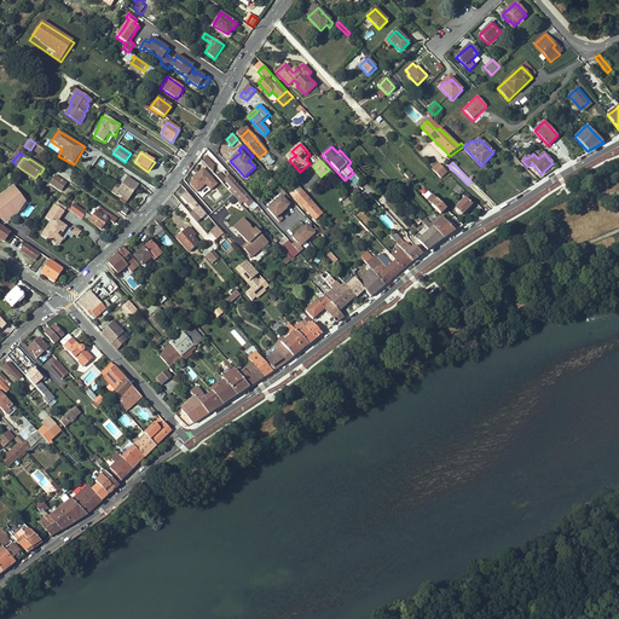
[(62,174),(68,179),(71,172),(65,168),(62,174)]
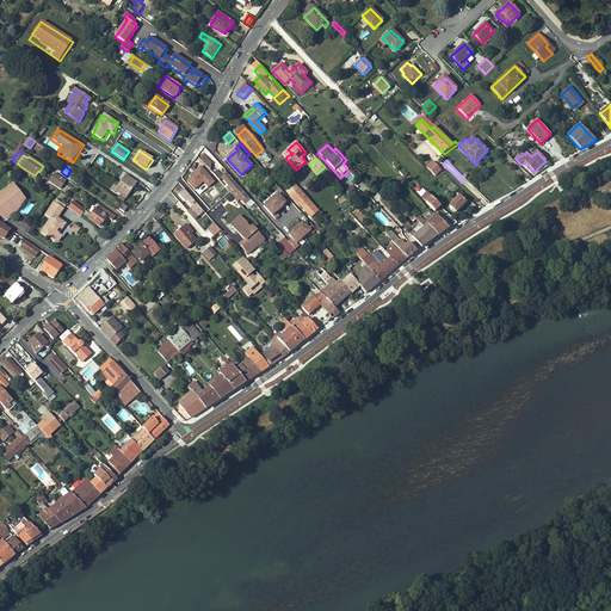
[(35,178),(39,172),(38,171),(35,176),(22,167),(20,168),(35,178)]
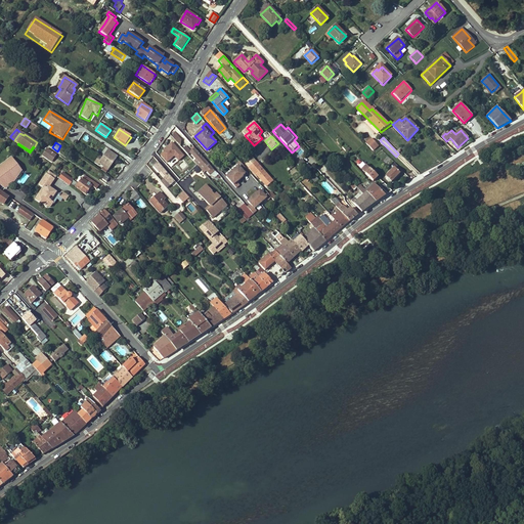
[(169,156),(175,150),(171,145),(165,150),(169,156)]
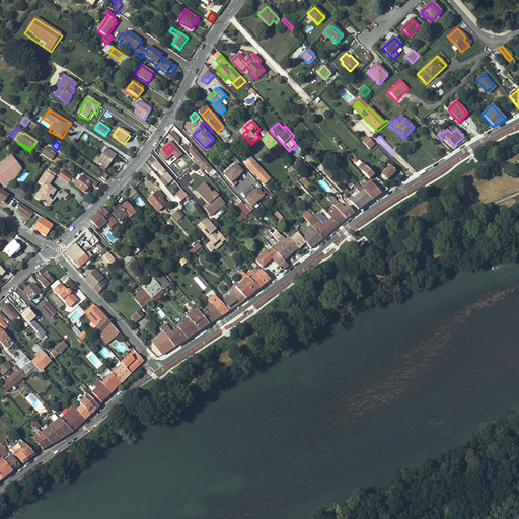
[(52,161),(56,154),(47,148),(43,155),(52,161)]
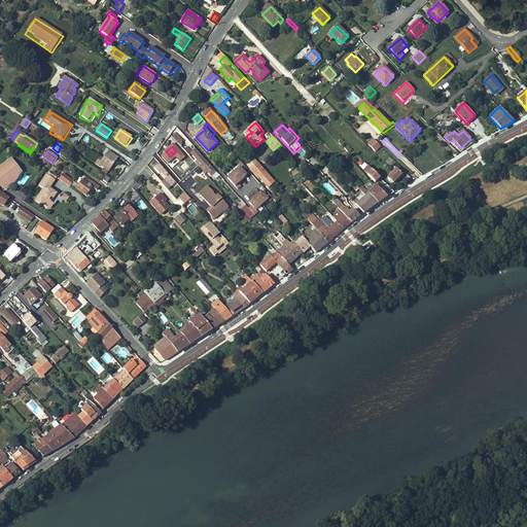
[(211,174),(214,171),(196,150),(191,153),(196,157),(198,161),(197,162),(206,172),(208,171),(211,174)]
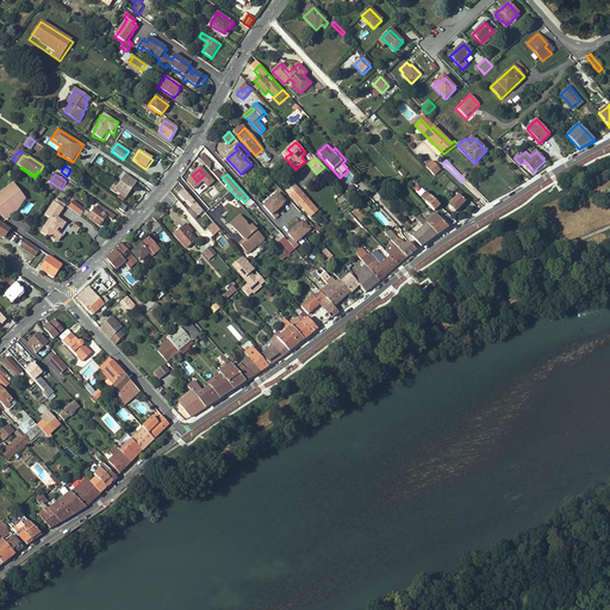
[(107,187),(112,181),(104,175),(99,181),(107,187)]
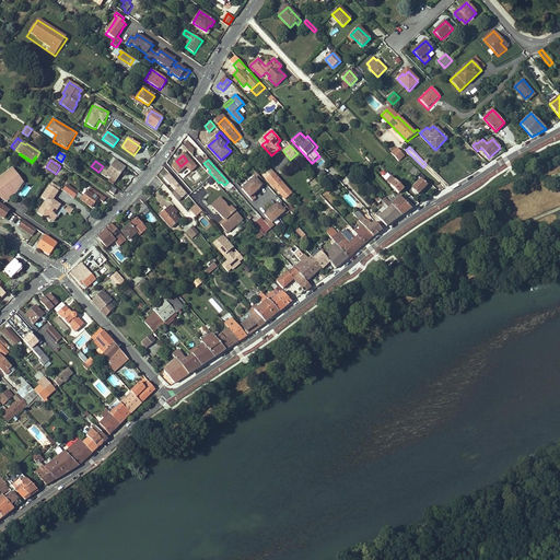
[(107,182),(113,185),(126,168),(116,161),(109,171),(106,168),(102,175),(105,177),(106,175),(111,178),(107,182)]
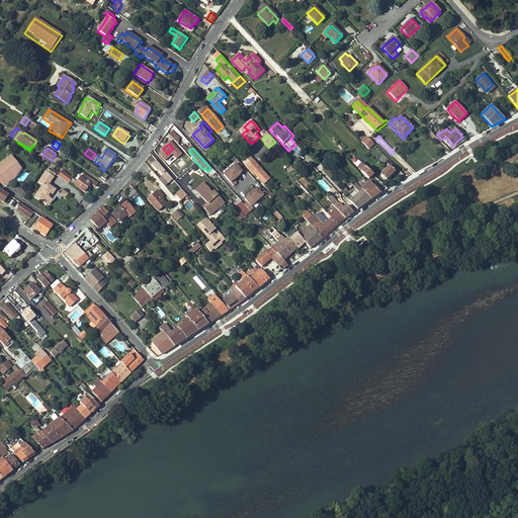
[(0,197),(3,199),(6,194),(8,195),(9,194),(8,194),(2,189),(14,180),(21,169),(11,155),(0,163),(0,197)]
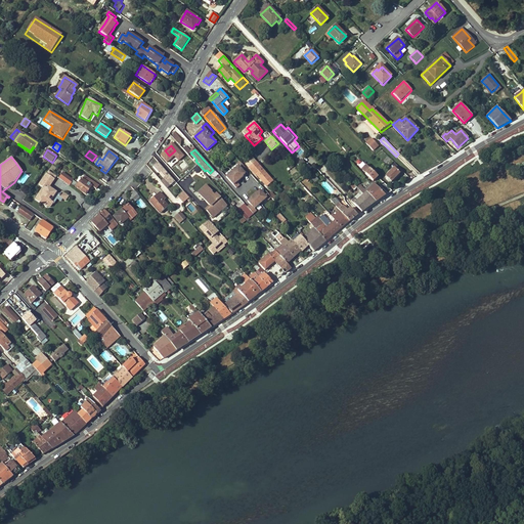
[(246,164),(250,168),(256,163),(253,159),(246,164)]
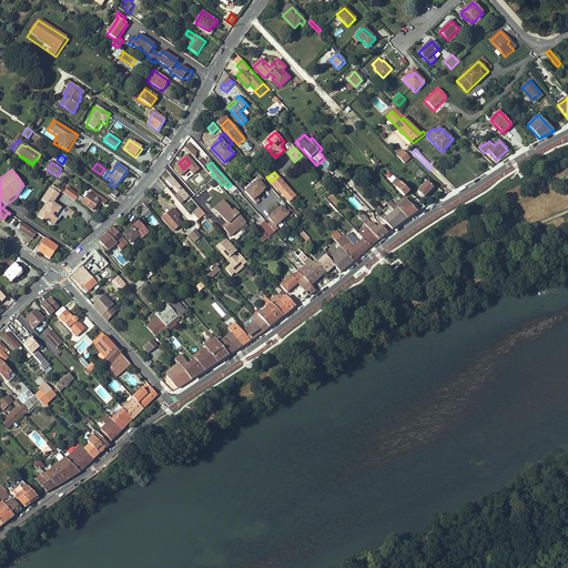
[(322,179),(328,185),(333,180),(326,173),(322,179)]
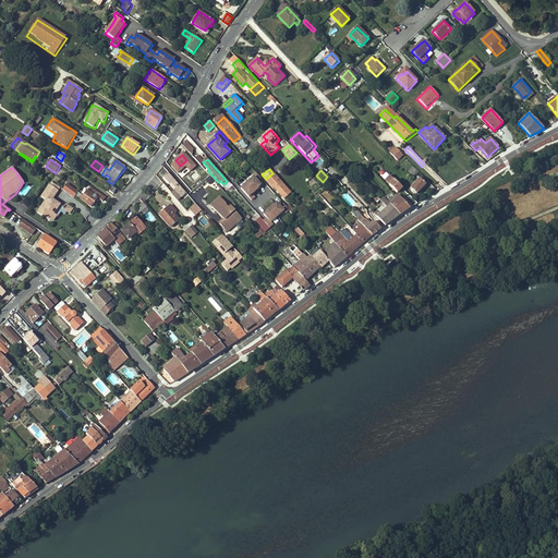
[(170,176),(168,172),(162,177),(168,183),(169,182),(176,189),(180,185),(170,176)]
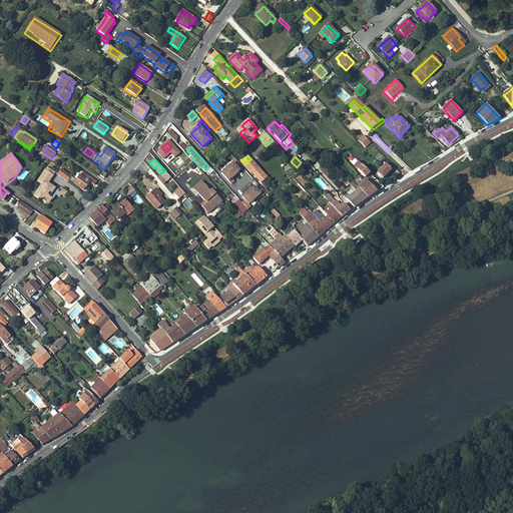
[(250,159),(244,164),(250,171),(261,183),(268,177),(250,159)]
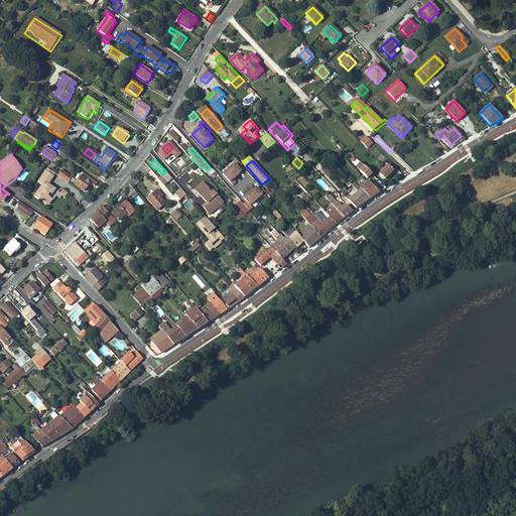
[(385,179),(396,168),(388,161),(386,163),(388,165),(380,174),(385,179)]
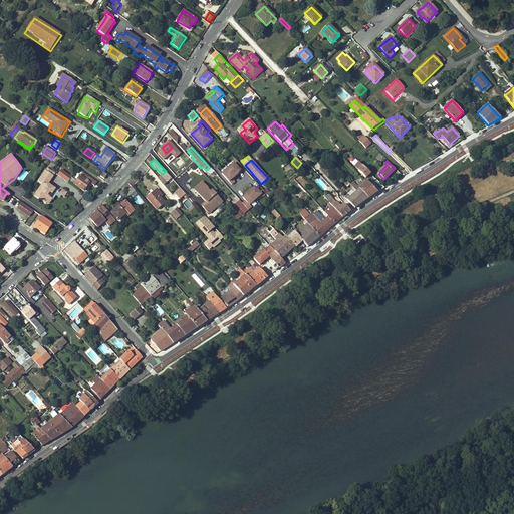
[(371,175),(359,162),(355,166),(358,170),(358,171),(365,179),(369,176),(370,176),(371,175)]
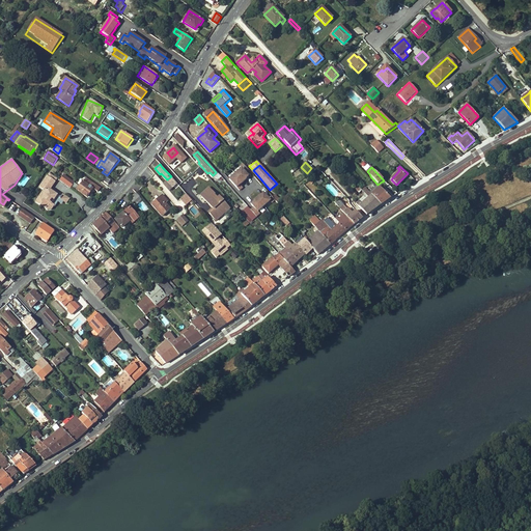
[(241,169),(227,180),(239,193),(243,189),(241,186),(249,177),(241,169)]
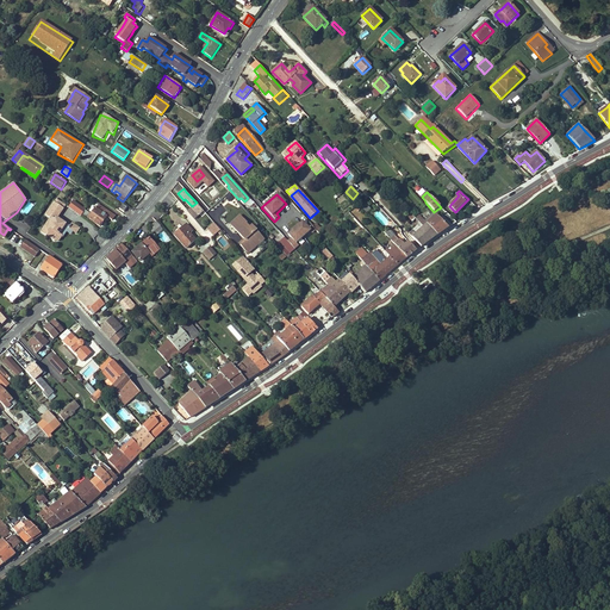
[(67,206),(57,200),(55,203),(64,210),(67,206)]
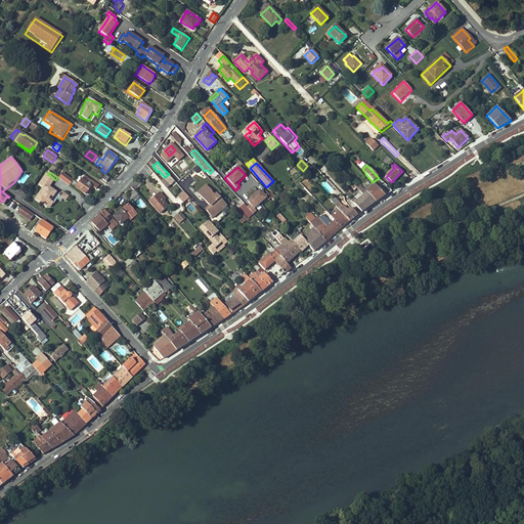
[(59,175),(57,177),(70,186),(70,185),(71,184),(76,187),(76,188),(81,191),(86,194),(92,186),(96,189),(99,185),(85,176),(79,185),(60,172),(59,175)]
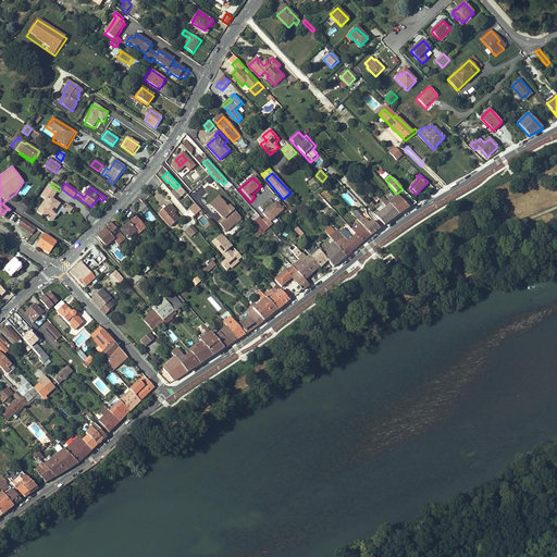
[(50,185),(42,197),(48,200),(46,205),(45,203),(38,212),(51,221),(56,220),(59,215),(56,213),(61,205),(56,201),(54,201),(52,200),(59,192),(50,185)]
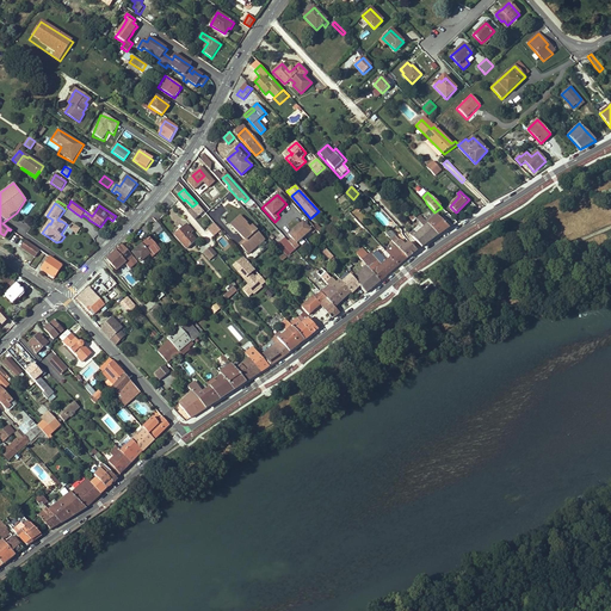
[(197,203),(187,211),(195,218),(203,211),(197,203)]
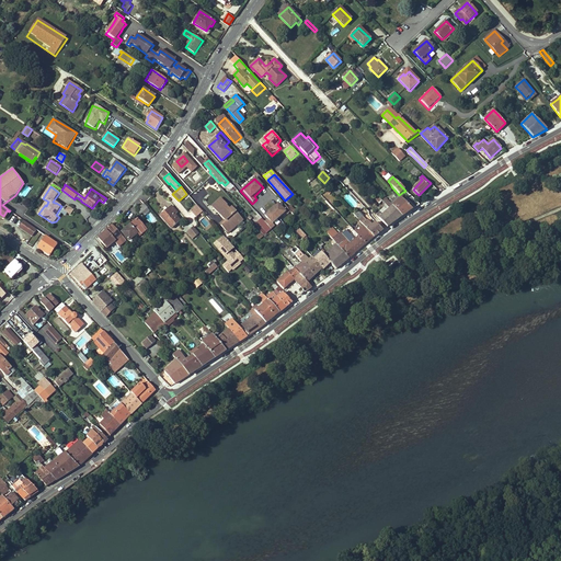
[(414,208),(420,205),(410,195),(407,198),(414,208)]
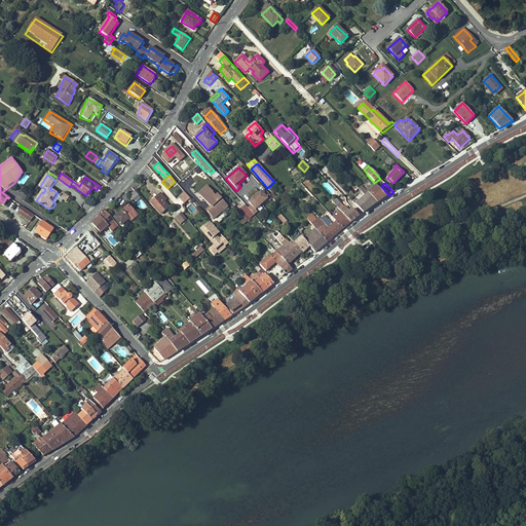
[(359,188),(364,194),(366,193),(367,194),(368,193),(362,186),(359,188)]
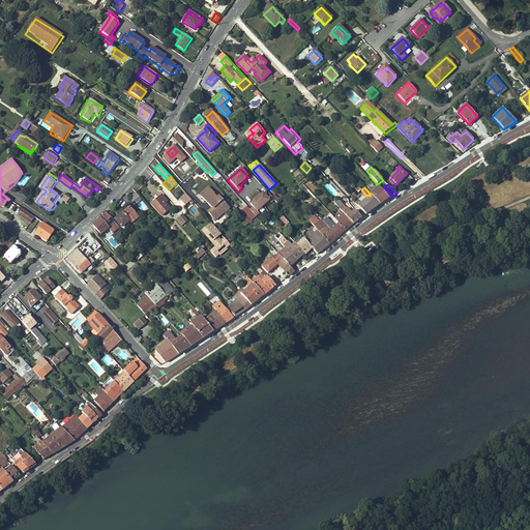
[(379,187),(371,195),(380,205),(384,201),(389,198),(379,187)]
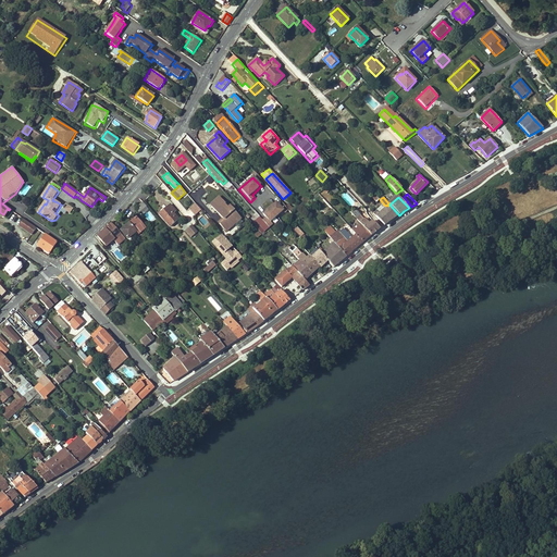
[(230,225),(239,217),(231,207),(229,208),(224,205),(225,203),(220,198),(211,206),(224,220),(220,223),(227,232),(232,227),(230,225)]
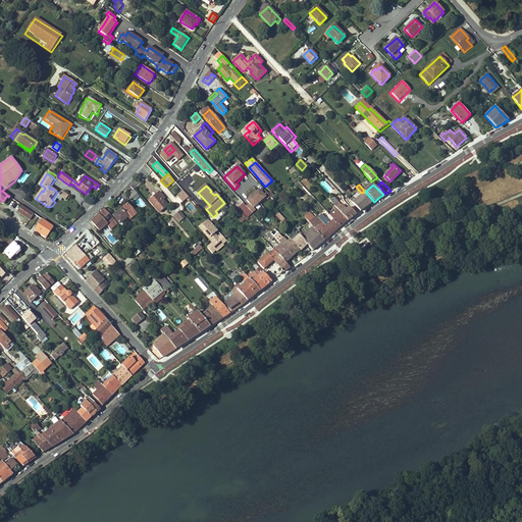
[(132,200),(138,194),(134,190),(127,195),(132,200)]
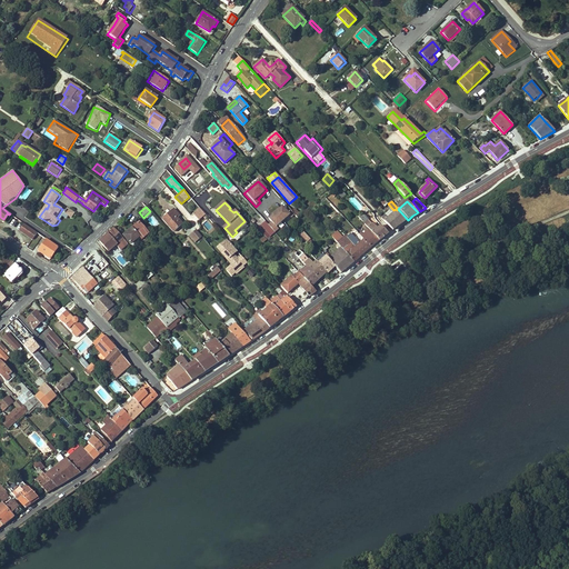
[(198,222),(206,217),(200,208),(192,213),(198,222)]
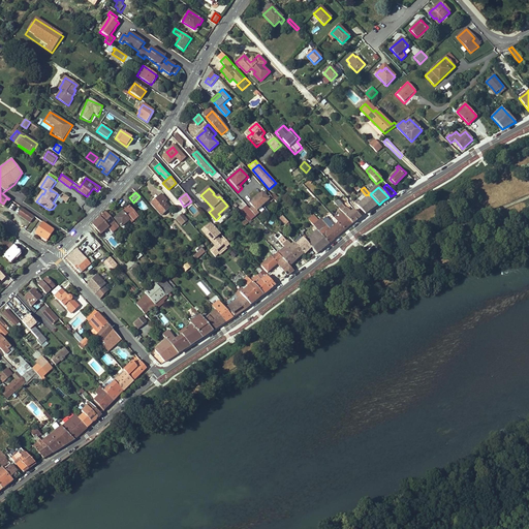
[(62,197),(58,194),(53,203),(56,205),(61,198),(62,197)]
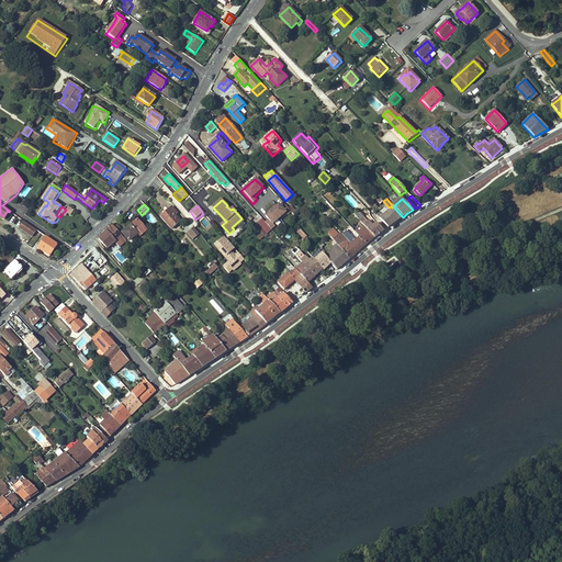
[(75,211),(68,206),(67,209),(66,208),(66,210),(65,211),(71,215),(75,211)]
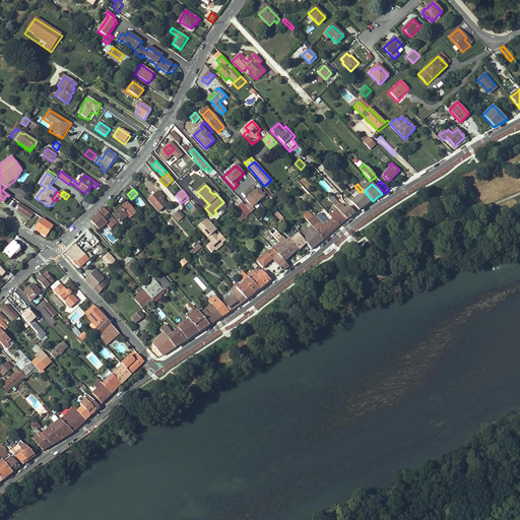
[(148,200),(158,212),(167,205),(163,199),(164,198),(158,191),(148,200)]
